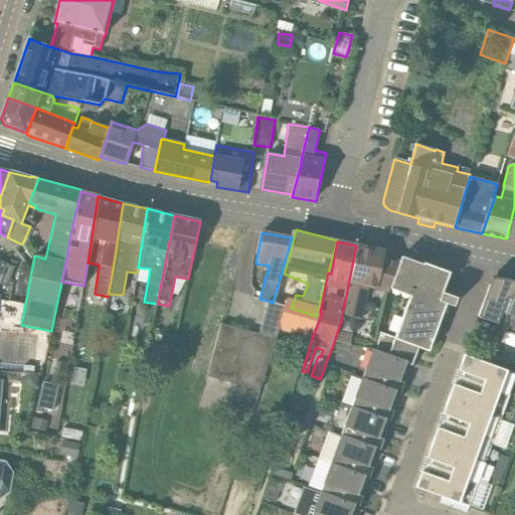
[(356,245),(342,315),(363,319),(370,287),(389,291),(390,290),(399,263),(383,259),(385,251),(356,245)]
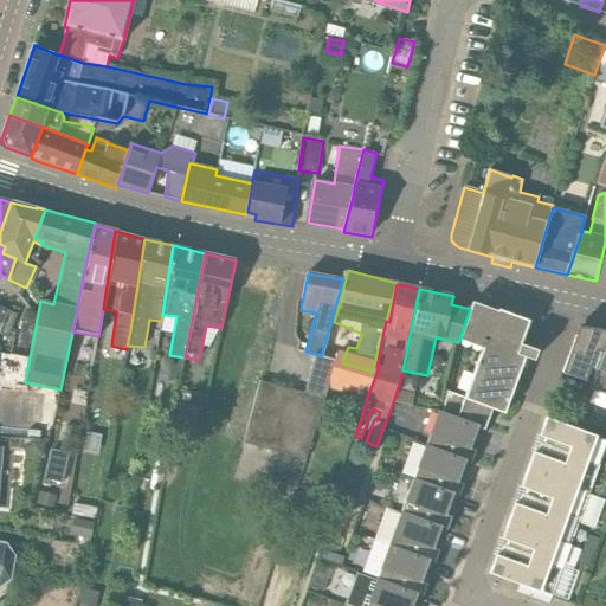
[(534,361),(537,352),(521,345),(528,323),(472,302),(470,309),(459,341),(483,349),(465,398),(447,392),(443,413),(485,430),(492,410),(504,414),(524,358),(534,361)]
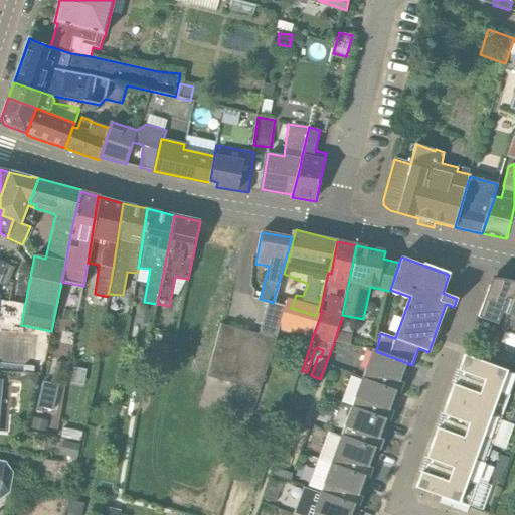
[(15,267),(0,261),(0,283),(7,286),(15,267)]
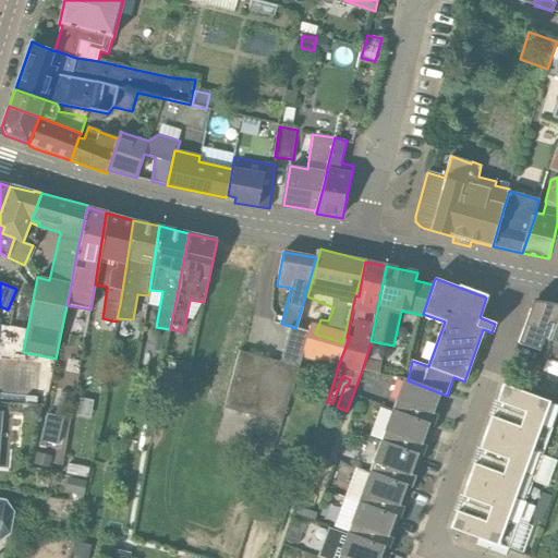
[(553,324),(557,310),(554,308),(556,304),(542,302),(532,302),(528,314),(529,315),(522,330),(518,343),(538,351),(549,323),(553,324)]
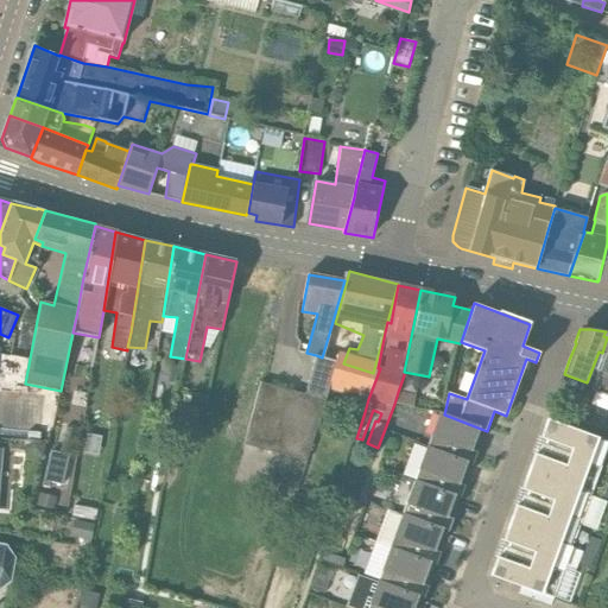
[(607,396),(607,337),(602,353),(606,354),(594,385),(593,391),(607,396)]
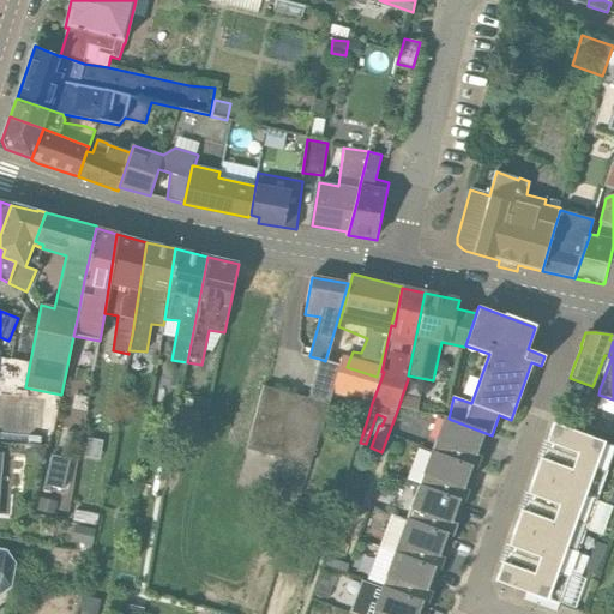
[(325,361),(319,359),(308,398),(263,386),(246,449),(309,467),(315,446),(317,446),(332,392),(341,367),(325,362),(325,361)]
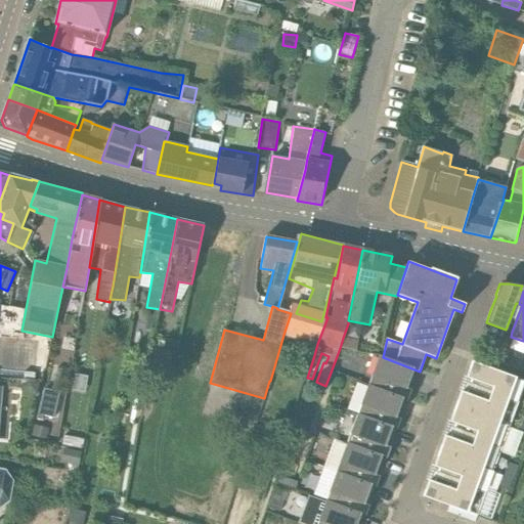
[(343,338),(340,348),(356,352),(358,341),(343,338)]
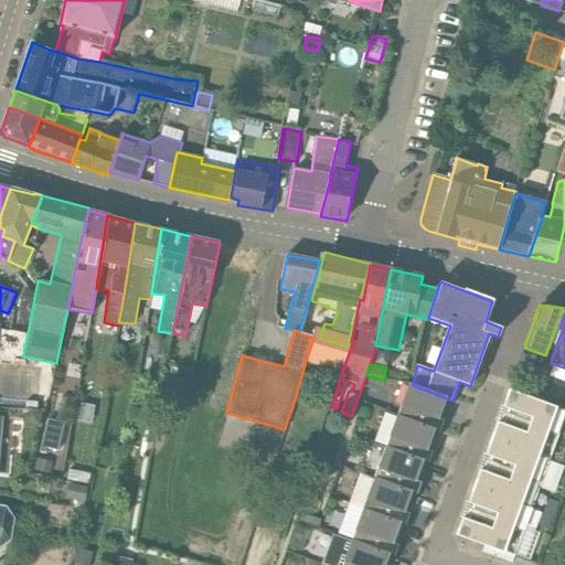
[(451,402),(452,401),(413,385),(409,384),(397,416),(439,432),(450,402),(451,402)]
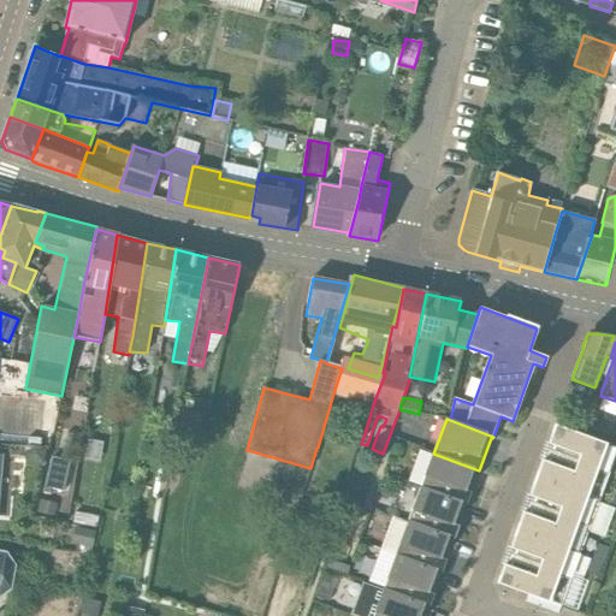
[(612,436),(615,426),(615,424),(603,419),(598,431),(612,436)]
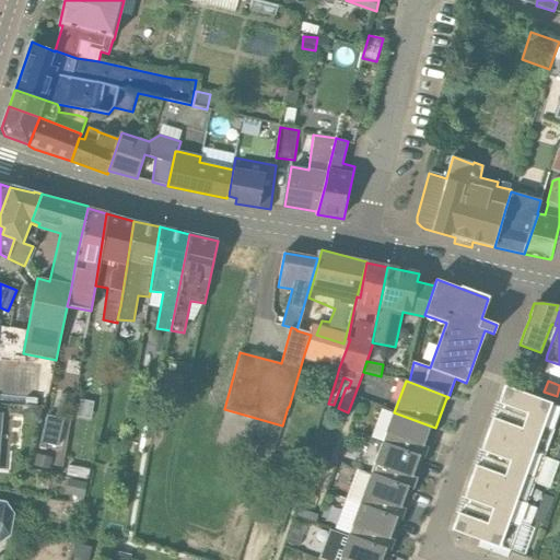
[(557,423),(559,412),(559,406),(532,396),(533,396),(504,386),(499,403),(557,423)]
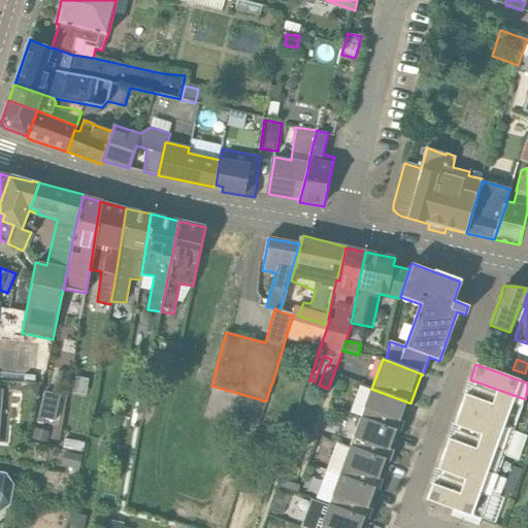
[(519,414),(525,399),(470,380),(464,394),(519,414)]
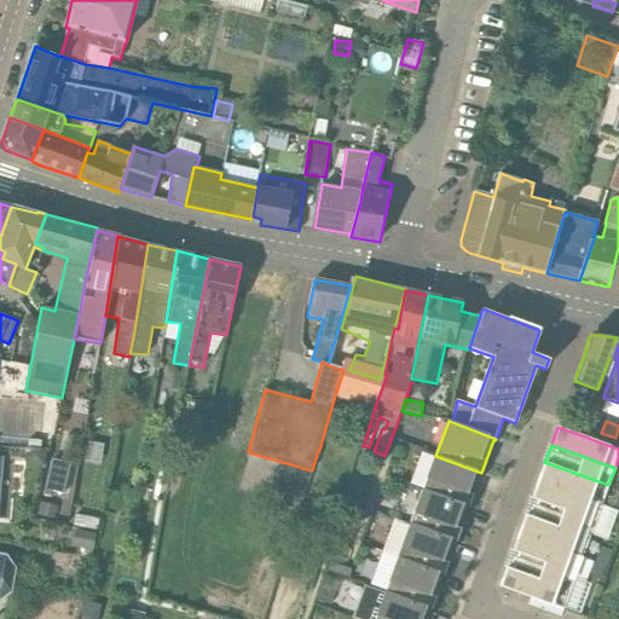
[(469,507),(481,473),(435,456),(423,490),(469,507)]
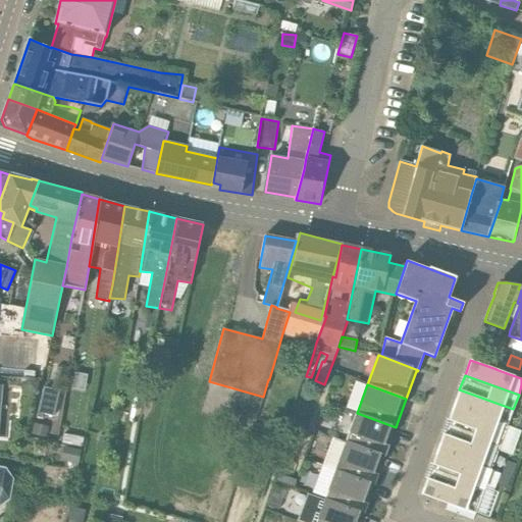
[(508,424),(513,409),(459,389),(454,405),(508,424)]
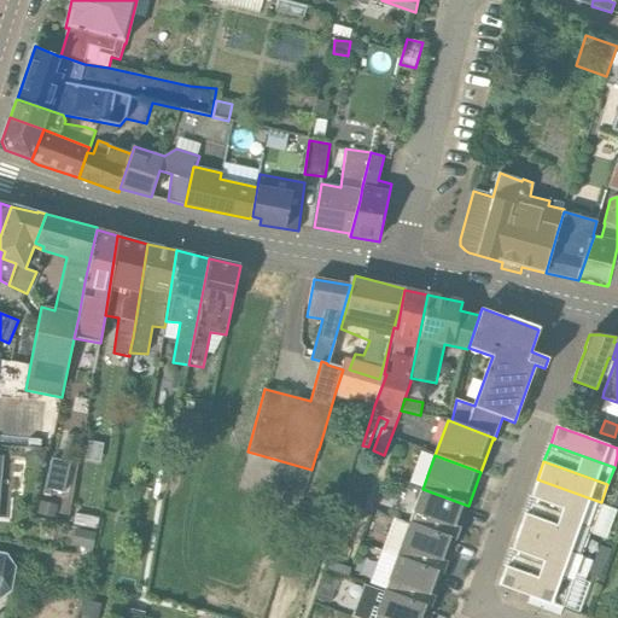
[(595,520),(601,502),(537,479),(531,496),(595,520)]
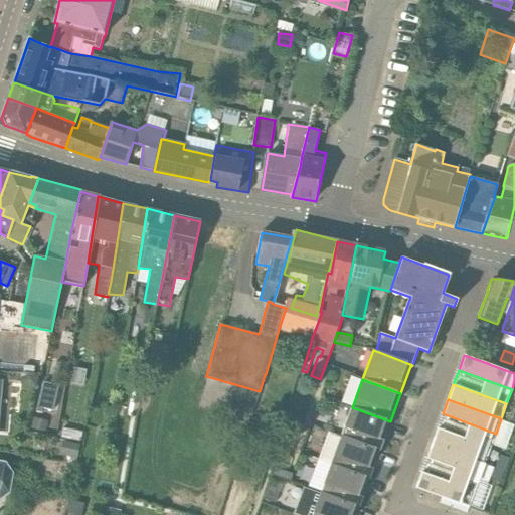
[(78,405),(65,403),(60,427),(72,430),(78,405)]
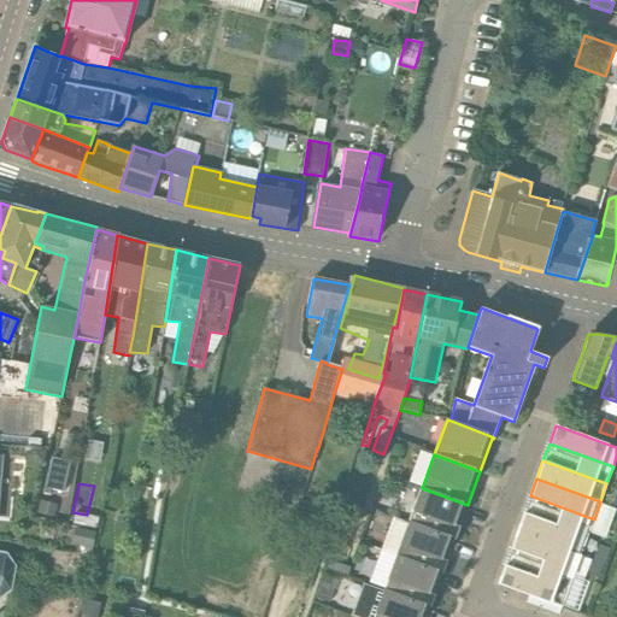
[(456,539),(468,505),(422,488),(409,522),(456,539)]
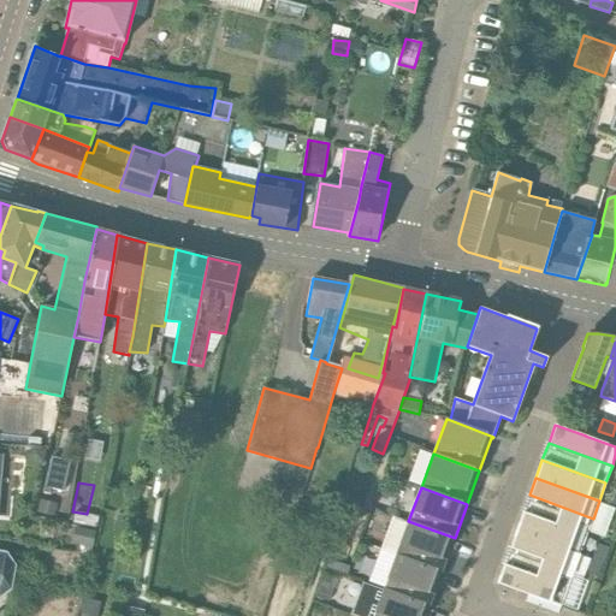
[(586,535),(593,519),(529,495),(522,513),(586,535)]
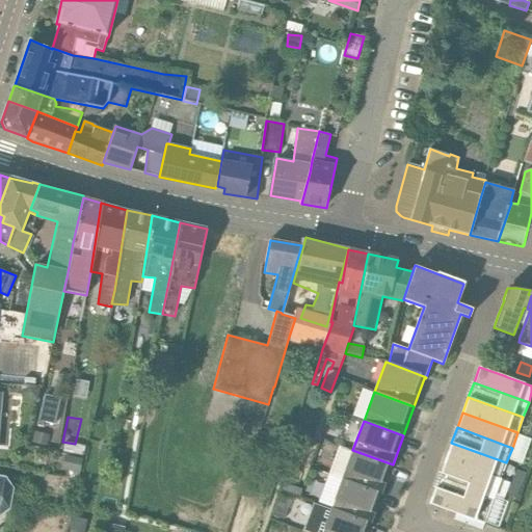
[(45,446),(47,437),(35,435),(33,443),(45,446)]
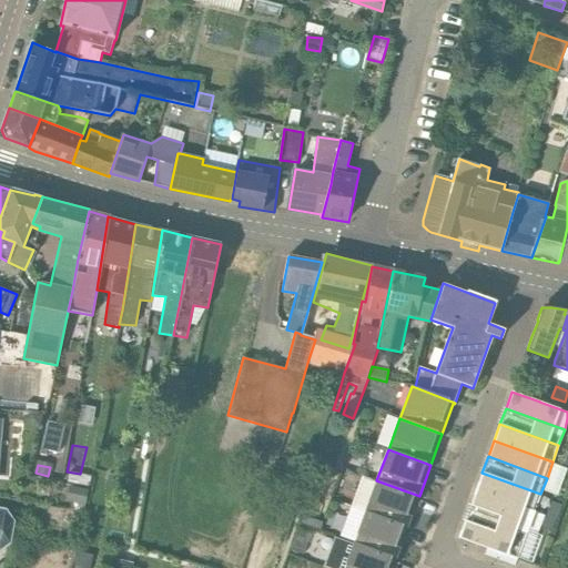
[(535,510),(540,494),(482,473),(476,489),(535,510)]
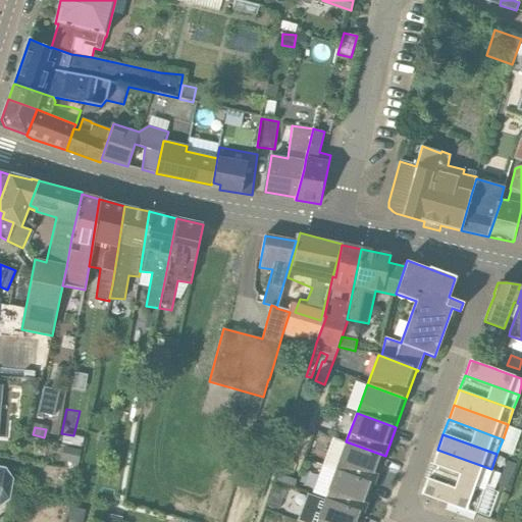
[(374,484),(385,456),(346,441),(335,471),(374,484)]
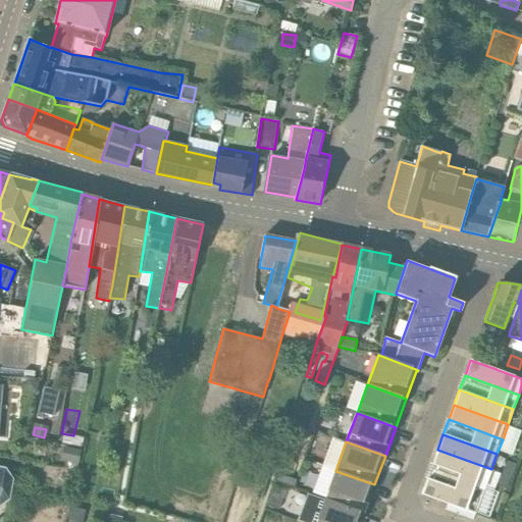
[(486,484),(491,469),(437,450),(432,464),(486,484)]
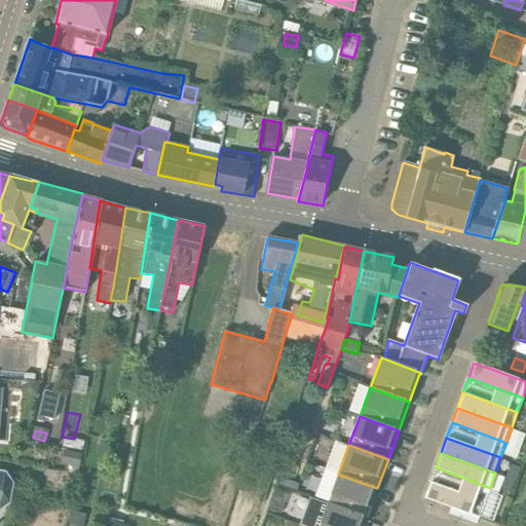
[(80,457),(62,454),(59,468),(76,472),(80,457)]
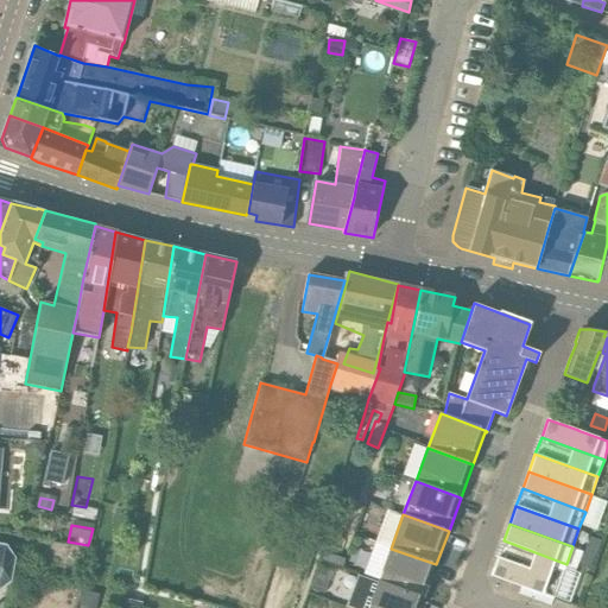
[(589,570),(599,543),(588,539),(578,565),(589,570)]
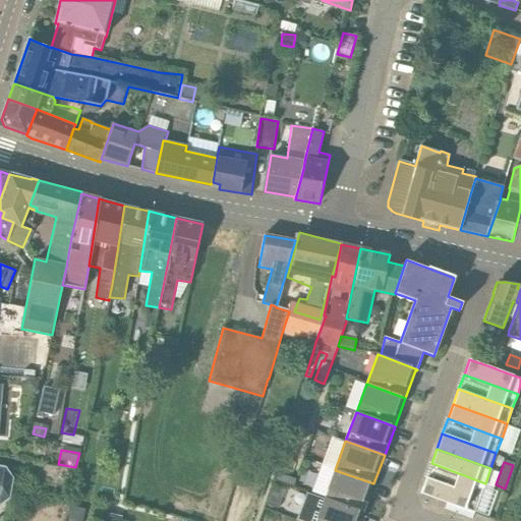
[(479,498),(485,483),(431,463),(425,478),(479,498)]
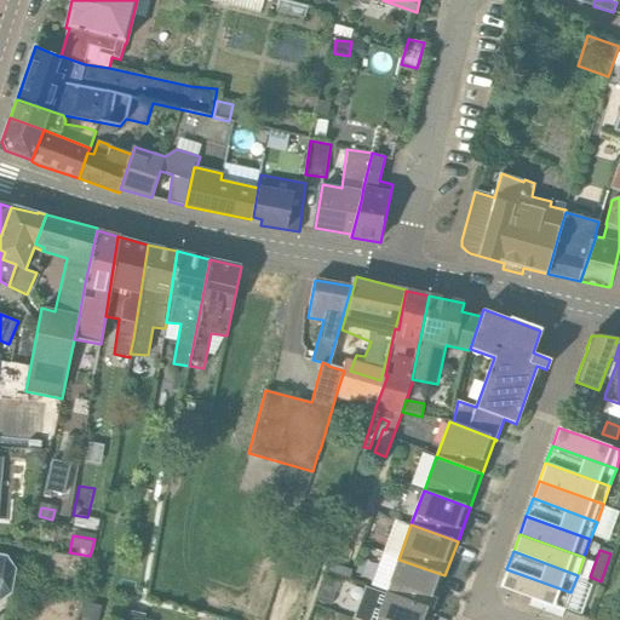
[(0,597),(4,598),(12,593),(16,569),(11,561),(0,558),(0,597)]
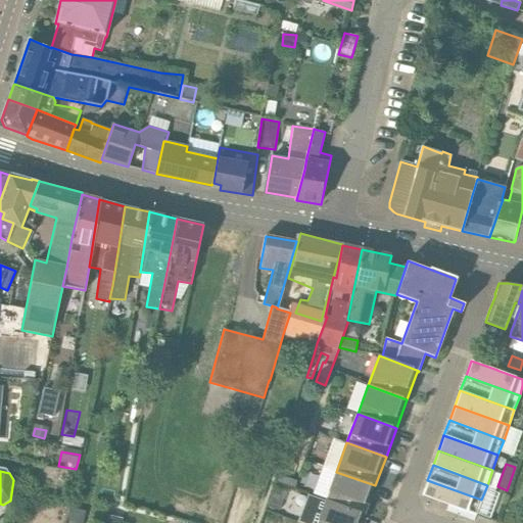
[(280,472),(277,481),(293,486),(296,477),(280,472)]
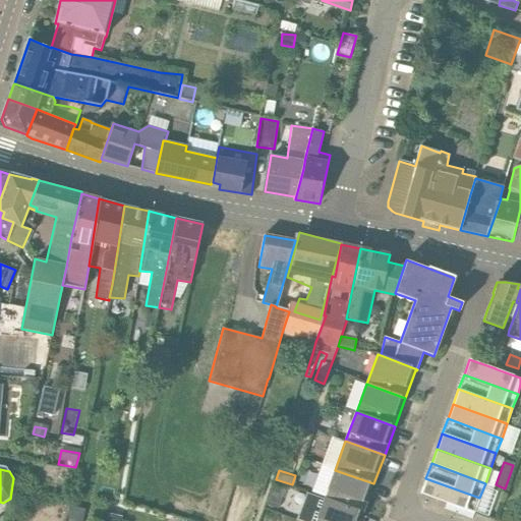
[(363,512),(373,483),(335,470),(325,499),(363,512)]
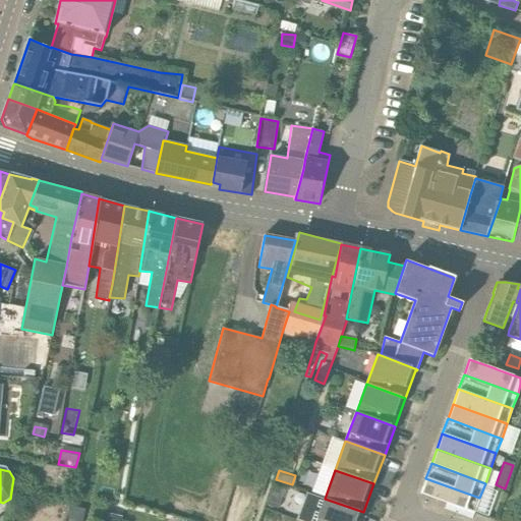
[(474,513),(479,498),(425,478),(420,494),(446,503),(474,513)]
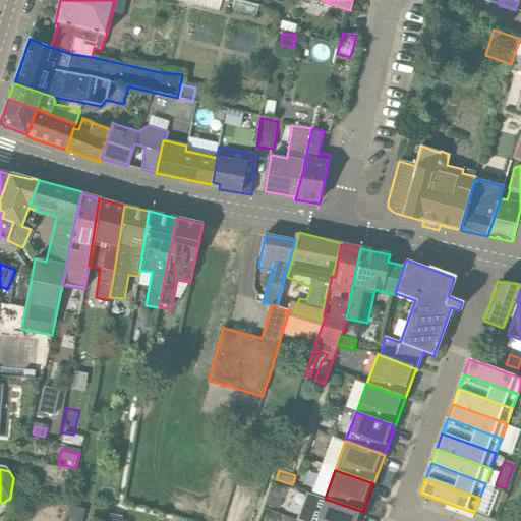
[(359,520),(363,512),(325,499),(309,493),(298,520),(359,520)]
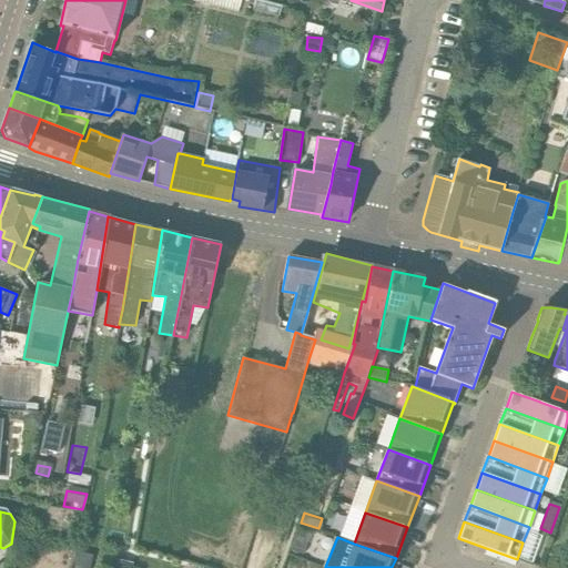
[(295,539),(291,551),(300,555),(304,543),(295,539)]
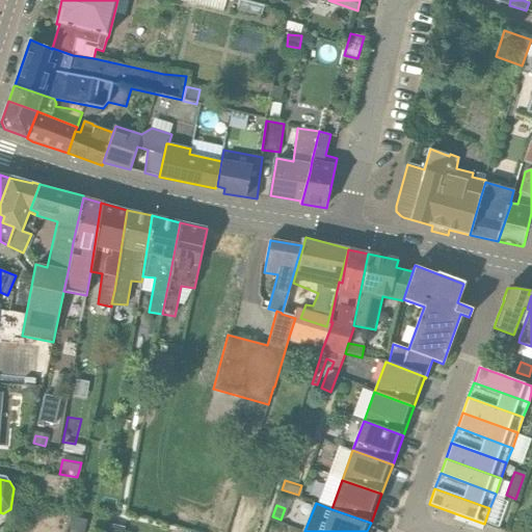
[(81,531),(84,517),(70,513),(67,531),(81,531)]
